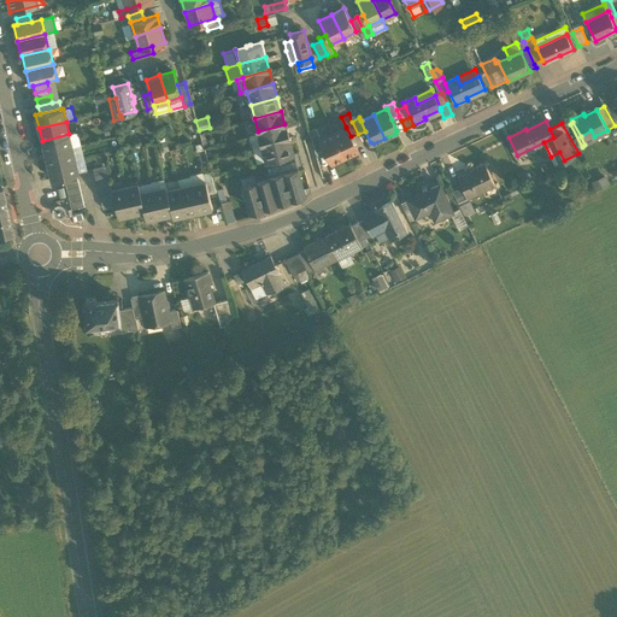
[(288,139),(285,124),(258,131),(262,146),(288,139)]
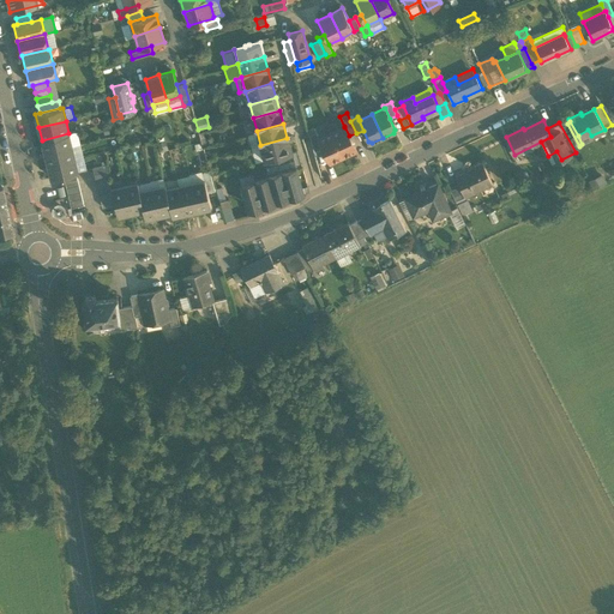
[(344,127),(332,132),(343,156),(354,151),(355,148),(349,136),(344,126),(344,127)]
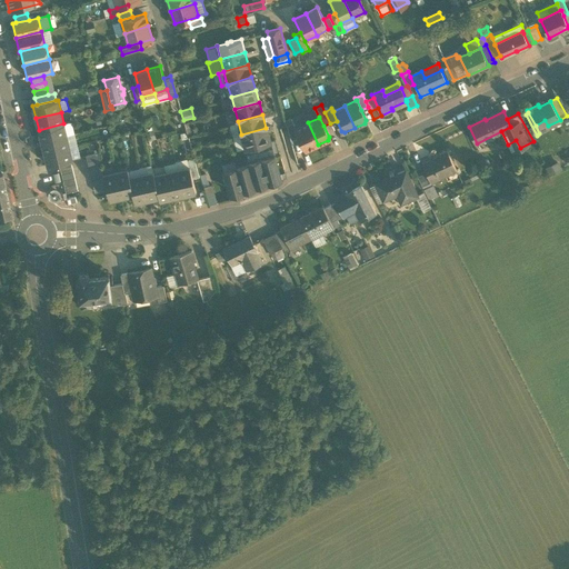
[(549,129),(548,126),(545,120),(536,126),(539,133),(549,129)]
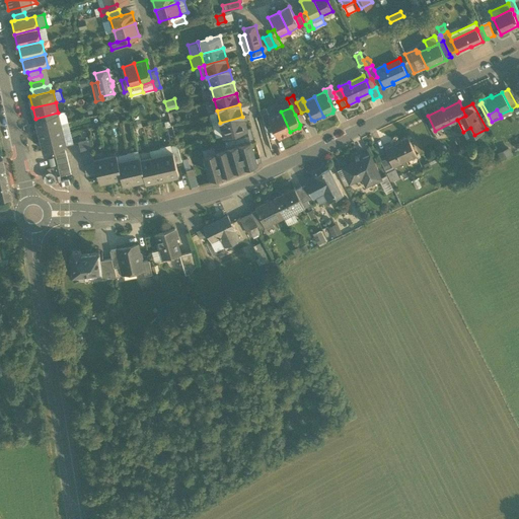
[(220,123),(217,110),(209,114),(213,125),(220,123)]
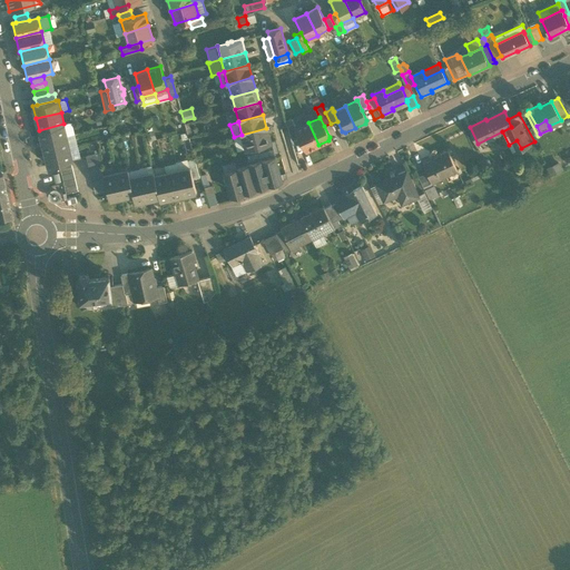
[(64,124),(67,136),(75,134),(71,123),(64,124)]
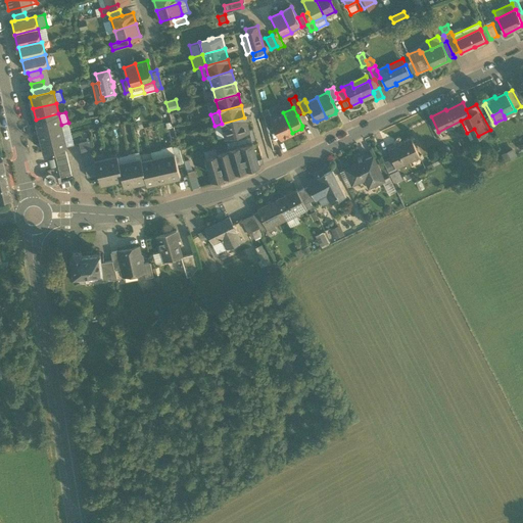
[(264,115),(268,130),(275,126),(272,119),(272,117),(269,112),(264,115)]
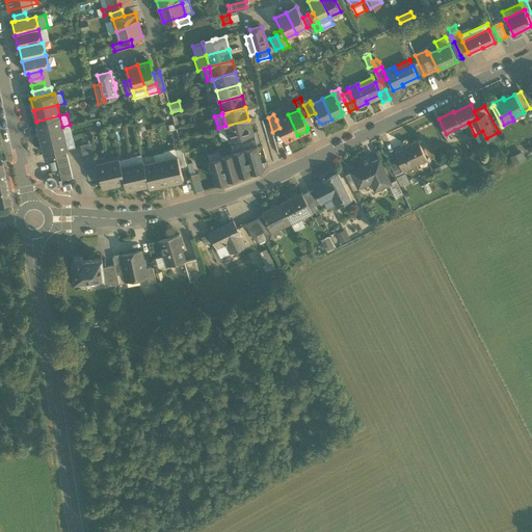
[(288,140),(297,135),(288,114),(276,120),(276,121),(280,128),(285,139),(288,140)]
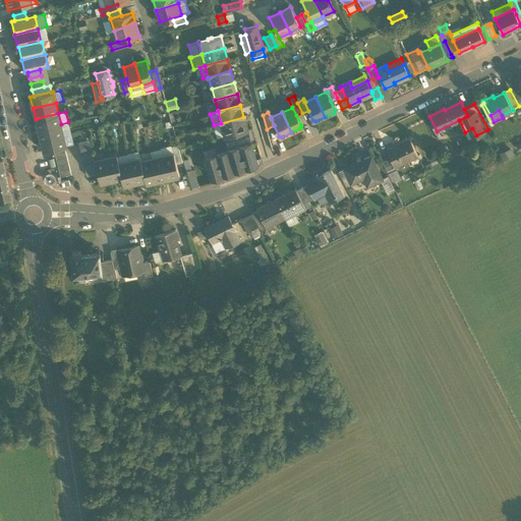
[(36,119),(38,129),(61,124),(58,113),(36,119)]
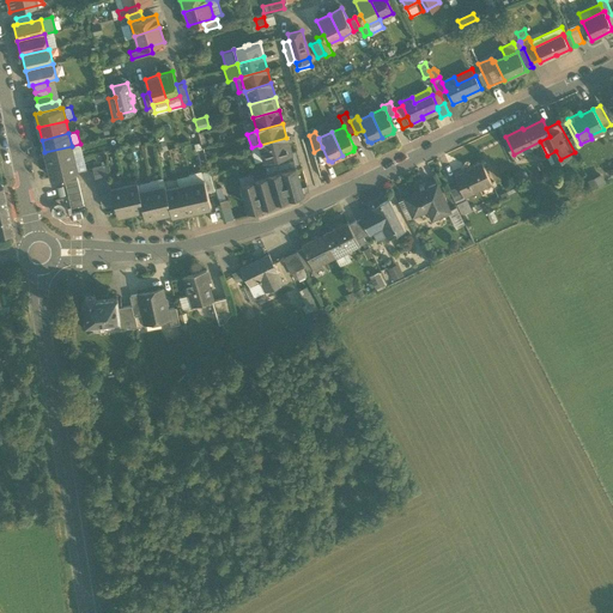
[(290,151),(286,138),(260,145),(263,159),(291,151),(290,151)]
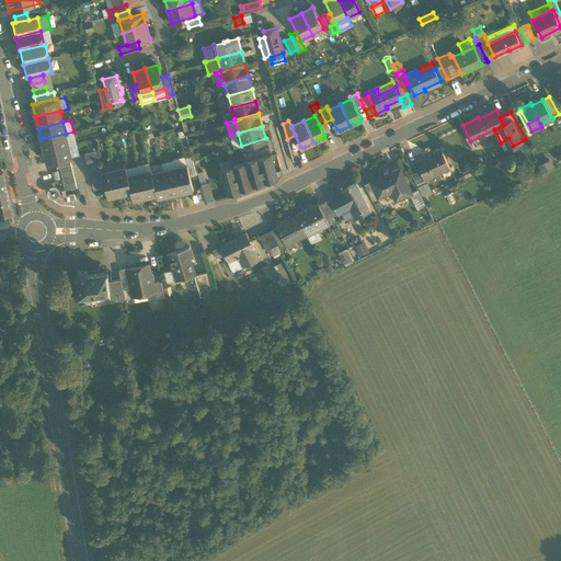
[(150,127),(144,129),(146,139),(153,137),(150,127)]
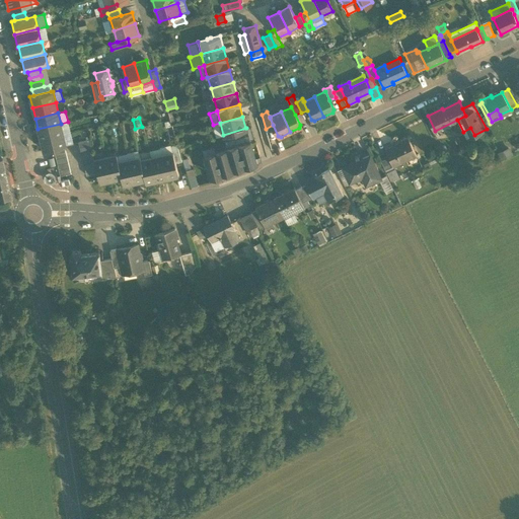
[(61,124),(64,135),(71,133),(68,122),(61,124)]
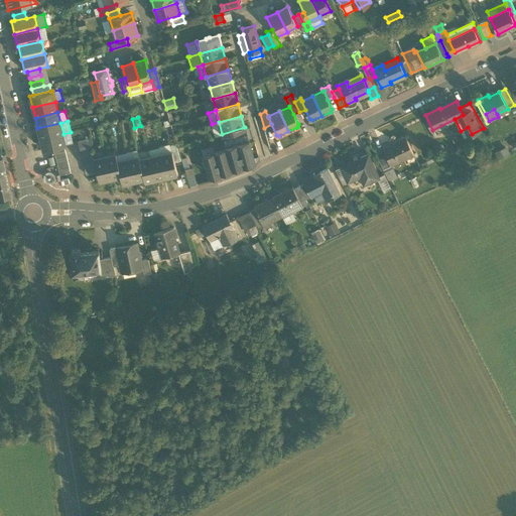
[(219,122),(212,124),(215,136),(222,134),(219,122)]
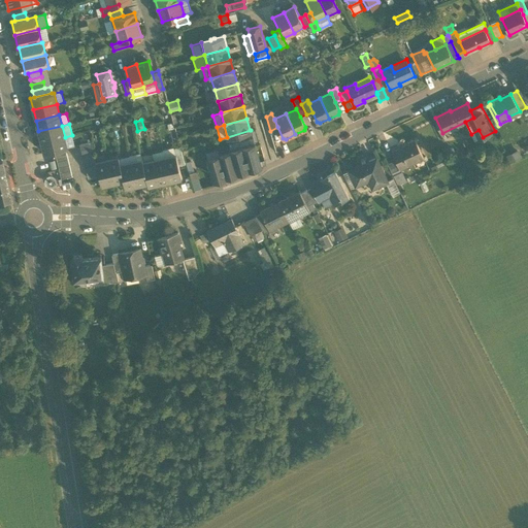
[(65,137),(62,126),(38,131),(41,142),(65,137)]
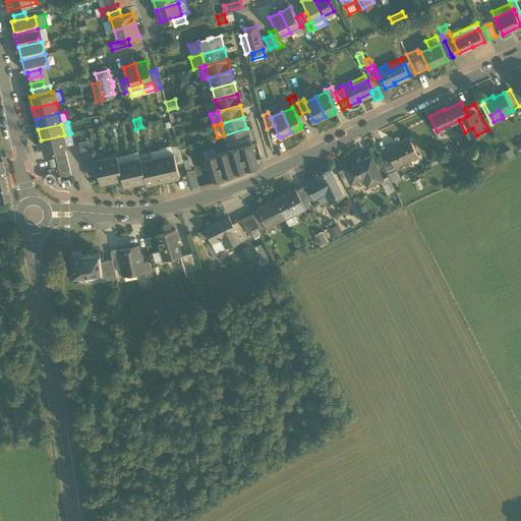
[(249,135),(250,139),(254,138),(251,127),(246,128),(249,135)]
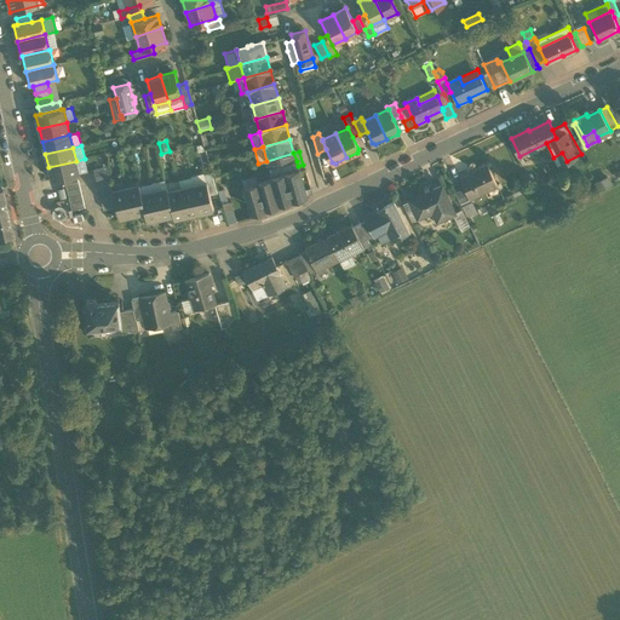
[(558,166),(567,161),(562,153),(554,158),(558,166)]
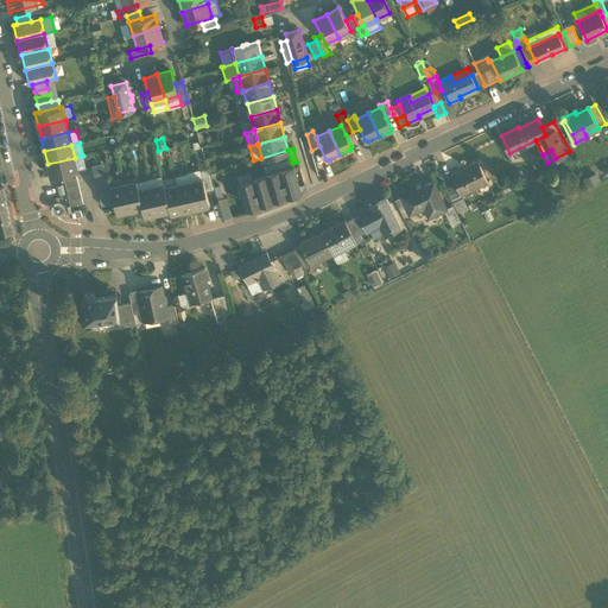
[(75,158),(77,171),(86,169),(83,156),(75,158)]
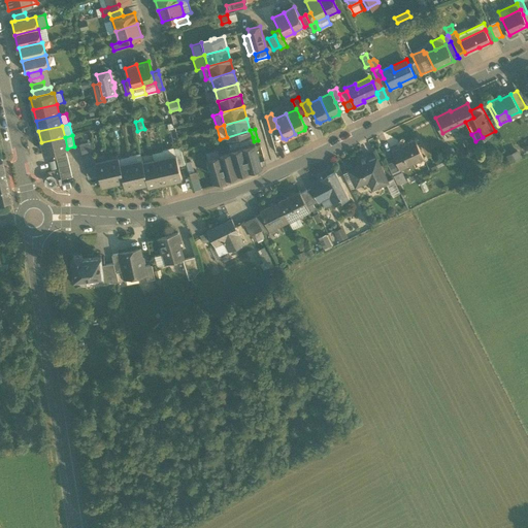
[(67,149),(65,137),(41,142),(44,154),(54,152),(65,149),(67,149)]
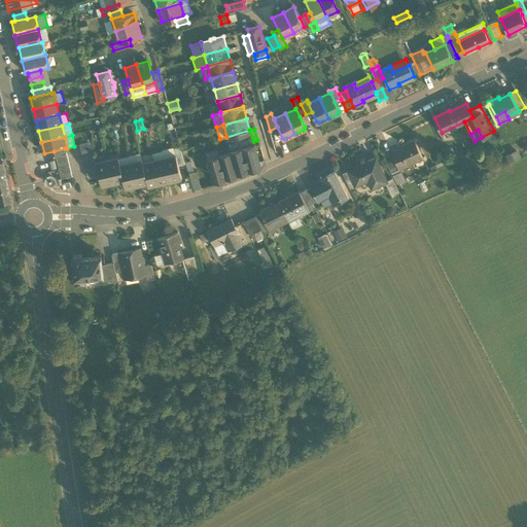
[(242,147),(254,144),(253,141),(252,137),(240,140),(242,147)]
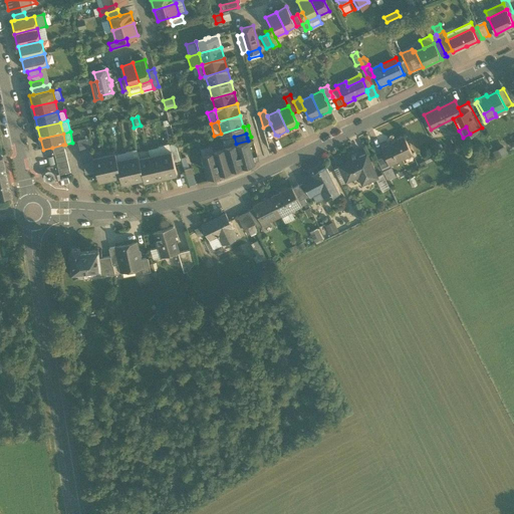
[(225,147),(236,144),(234,137),(223,141),(225,147)]
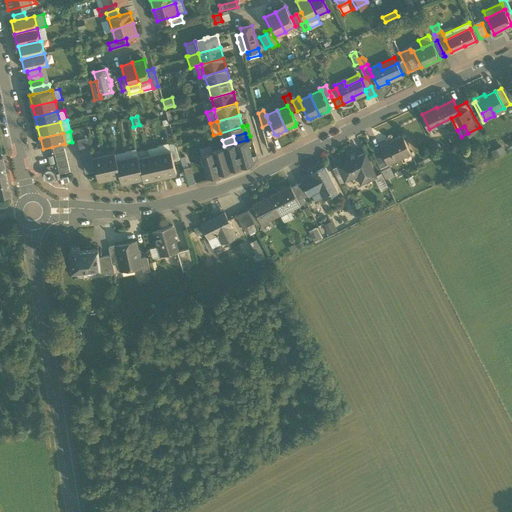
[(383,156),(388,164),(410,153),(402,136),(395,139),(396,140),(380,148),(383,156)]
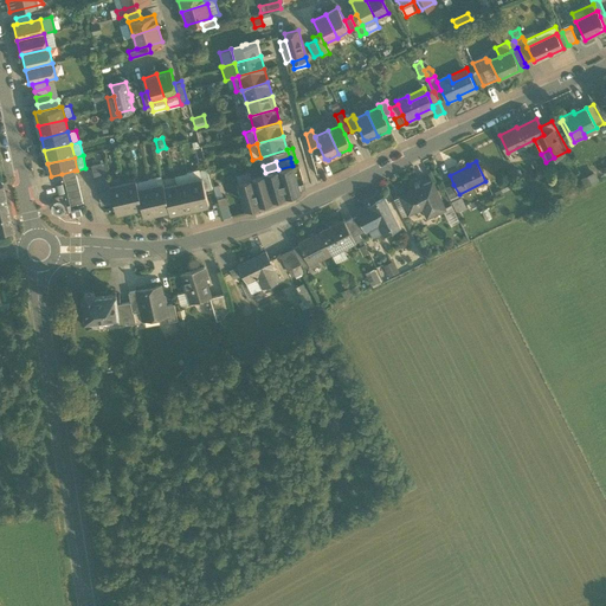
[(91,167),(92,173),(105,171),(104,163),(91,167)]
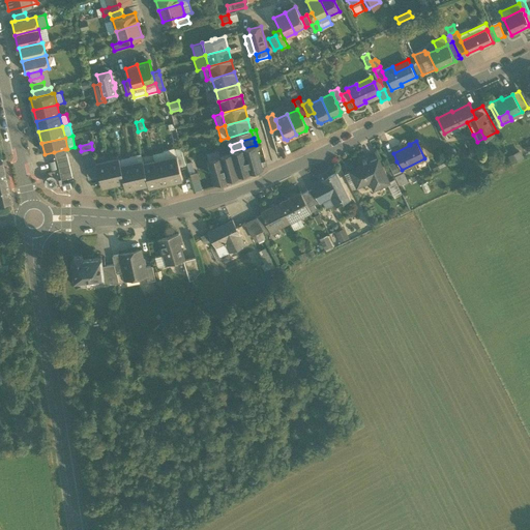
[(256,145),(243,148),(249,170),(262,167),(256,145)]
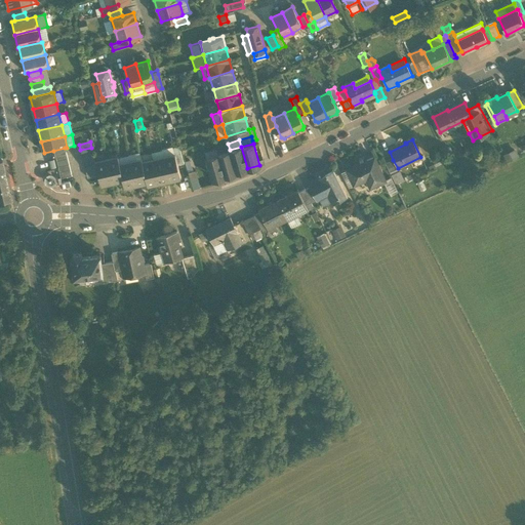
[(174,154),(172,147),(172,146),(161,149),(162,150),(164,157),(174,154)]
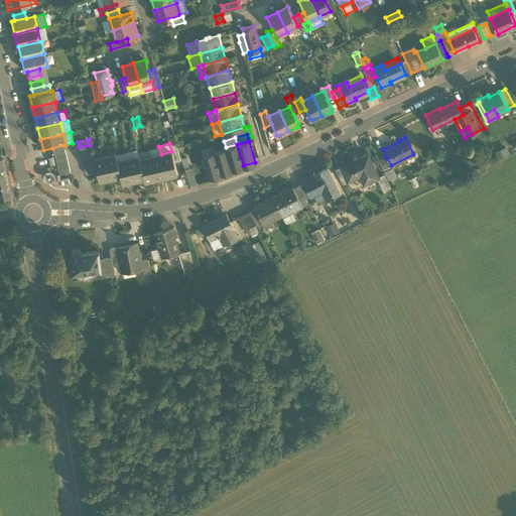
[(171,151),(174,162),(180,160),(175,143),(169,144),(171,151)]
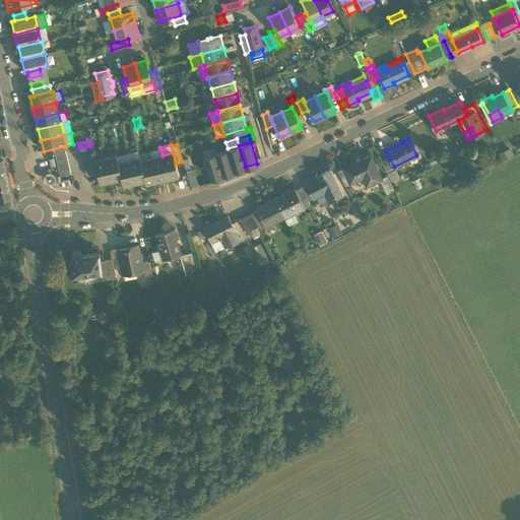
[(234,171),(245,167),(239,145),(228,148),(228,149),(234,171)]
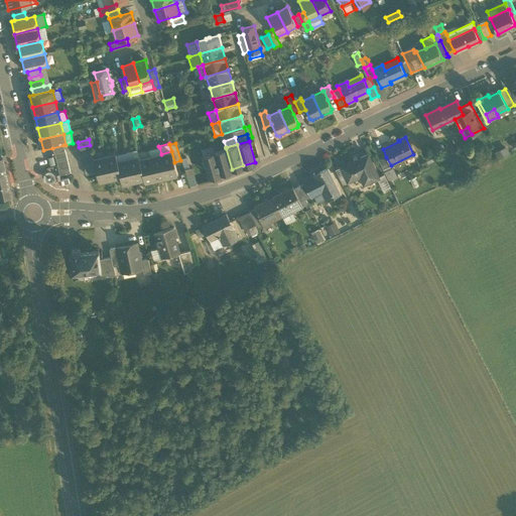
[(52,148),(54,153),(65,151),(63,145),(52,148)]
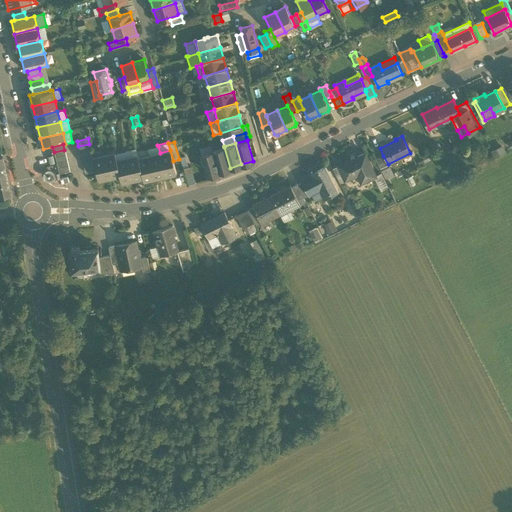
[(90,149),(89,144),(78,146),(80,152),(90,149)]
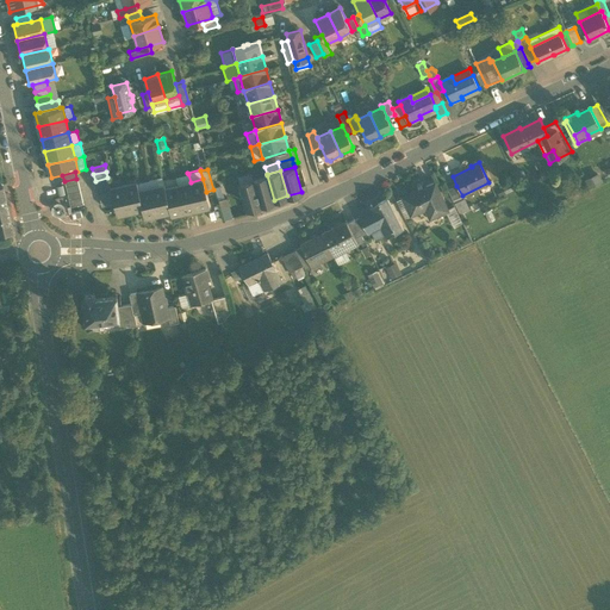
[(598,172),(585,178),(590,187),(603,180),(598,172)]
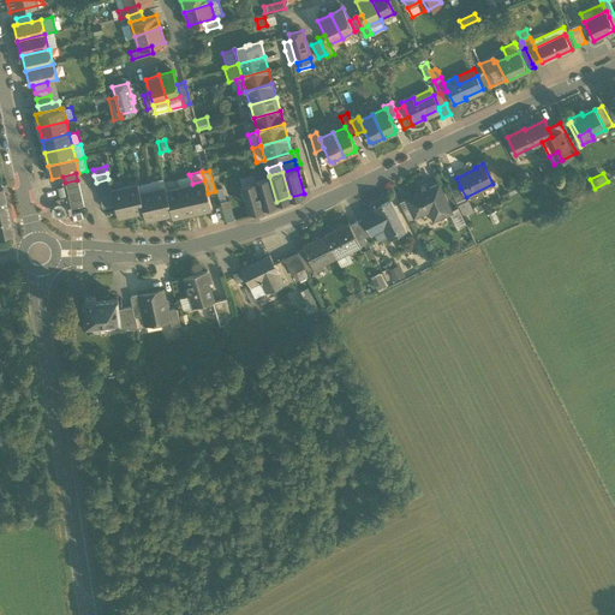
[(242,186),(256,181),(256,180),(254,174),(239,178),(242,186)]
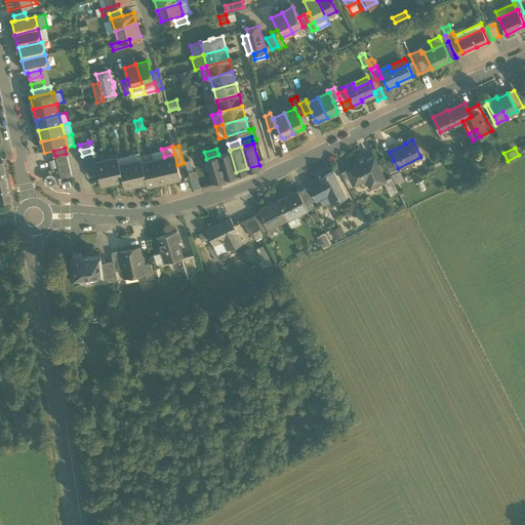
[(153,160),(164,157),(162,150),(151,153),(151,154),(153,160)]
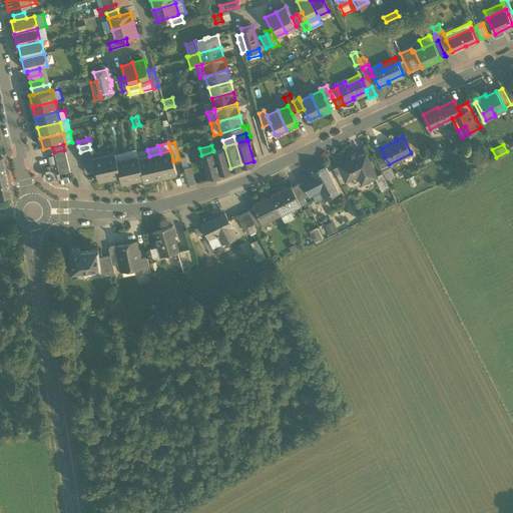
[(230,168),(224,147),(213,150),(213,151),(219,172),(230,168)]
